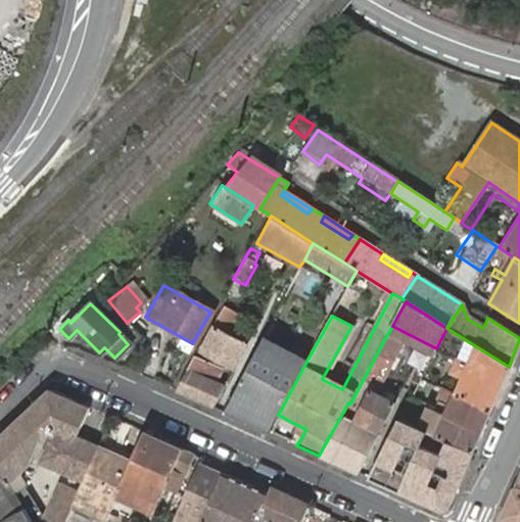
[(213,327),(201,347),(234,364),(244,344),(213,327)]
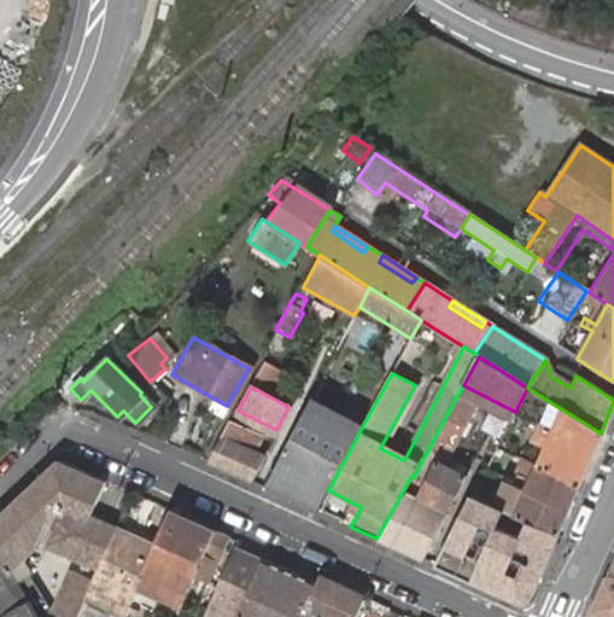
[(328,490),(364,423),(311,397),(262,487),(317,512),(328,490)]
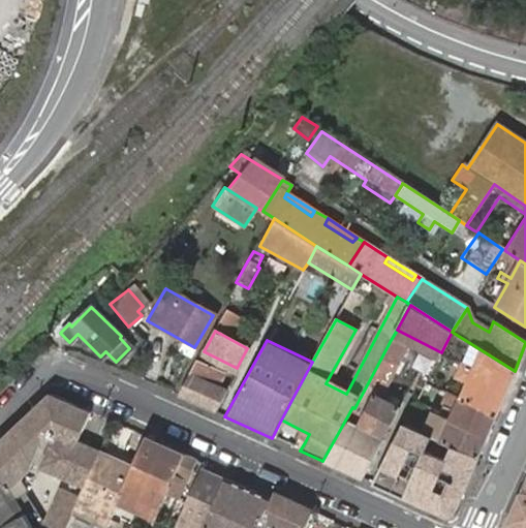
[(405,348),(391,340),(354,408),(352,407),(322,461),(361,478),(398,408),(378,398),(405,348)]
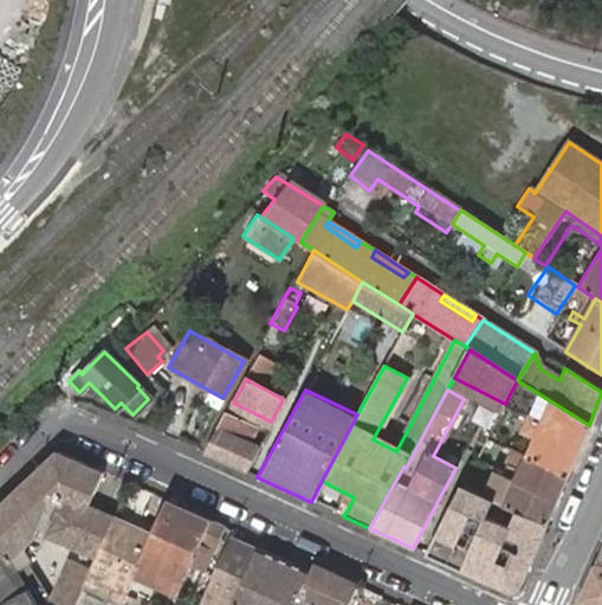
[(589,425),(551,401),(542,422),(528,416),(520,431),(536,437),(528,457),(567,475),(589,425)]
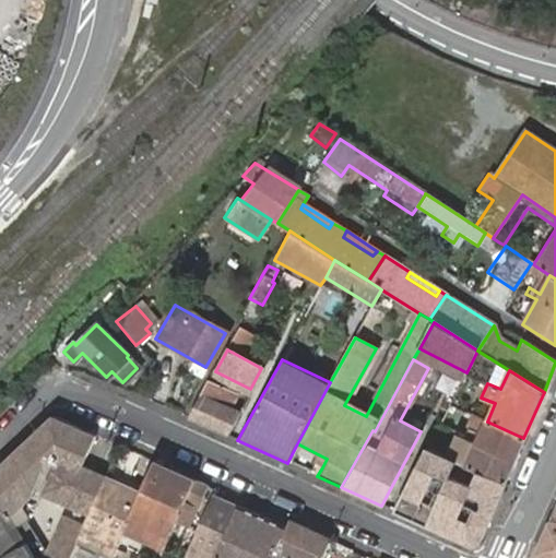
[(205,382),(186,417),(226,436),(237,413),(213,401),(220,390),(205,382)]
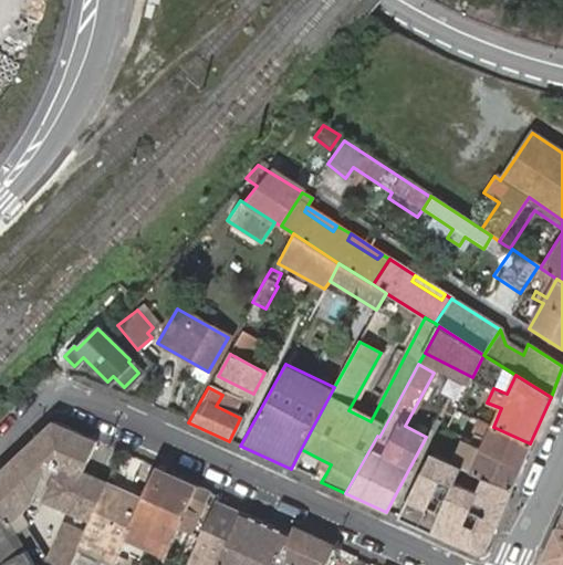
[(51,421),(23,448),(41,467),(53,472),(59,462),(81,472),(86,461),(95,441),(51,421)]
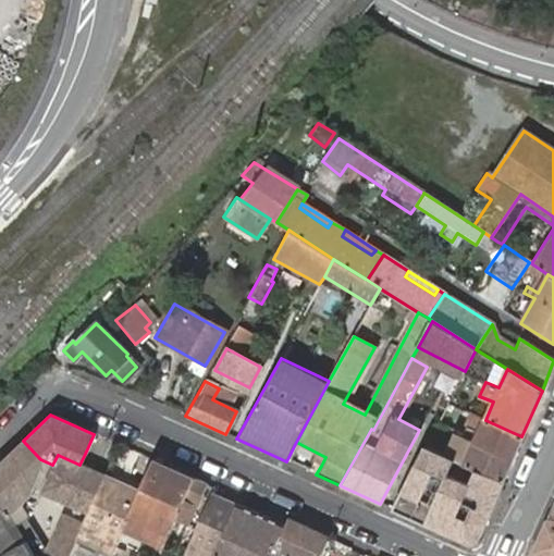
[(521,436),(485,420),(480,433),(467,427),(463,435),(476,442),(512,459),(521,436)]
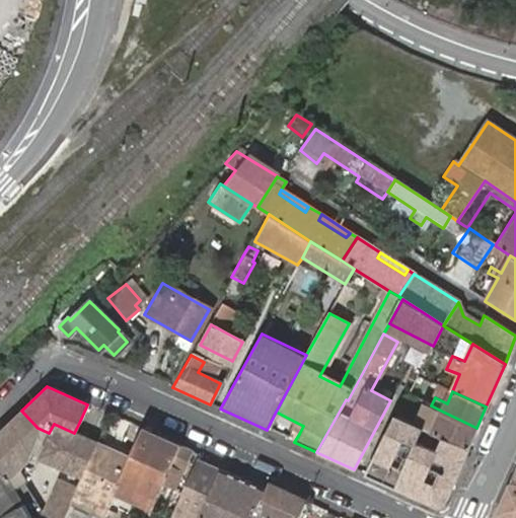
[(431,405),(426,403),(416,425),(434,433),(467,449),(476,428),(443,412),(431,405)]
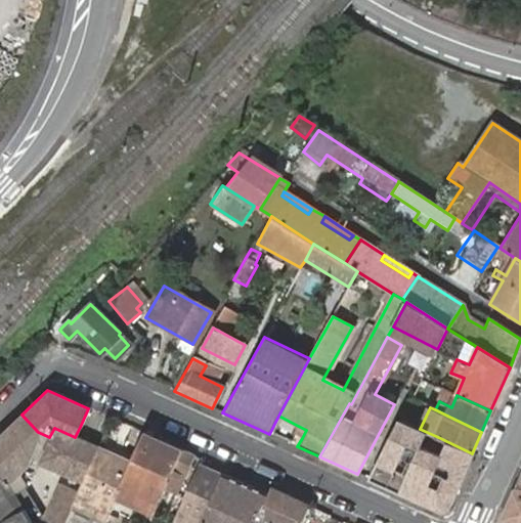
[(399,420),(368,479),(442,513),(447,511),(472,453),(438,437),(420,429),(399,420)]
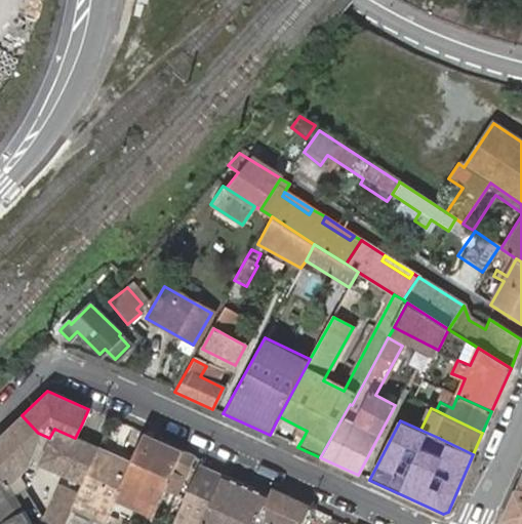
[(14,422),(0,436),(0,473),(7,485),(23,511),(30,523),(41,517),(16,477),(27,467),(36,445),(14,422)]
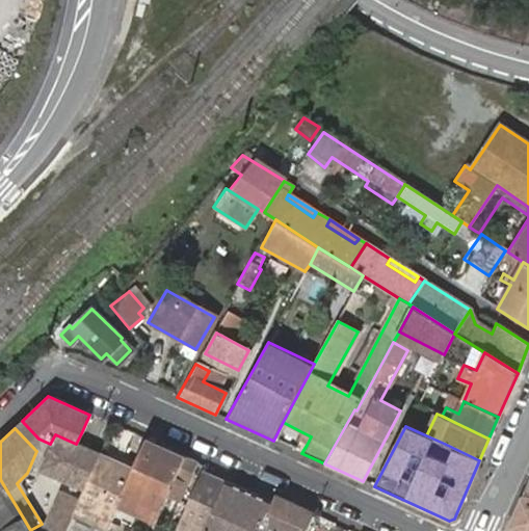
[(311,436),(302,432),(298,441),(307,445),(311,436)]
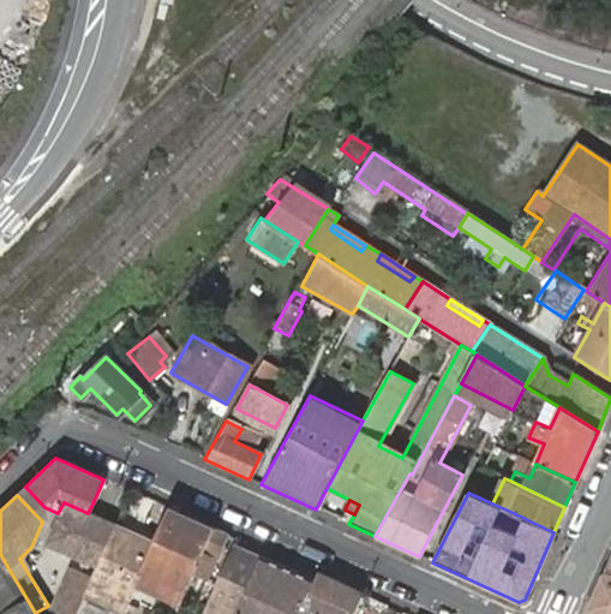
[(64,502),(58,513),(45,544),(95,567),(113,525),(100,518),(94,516),(88,513),(64,502)]
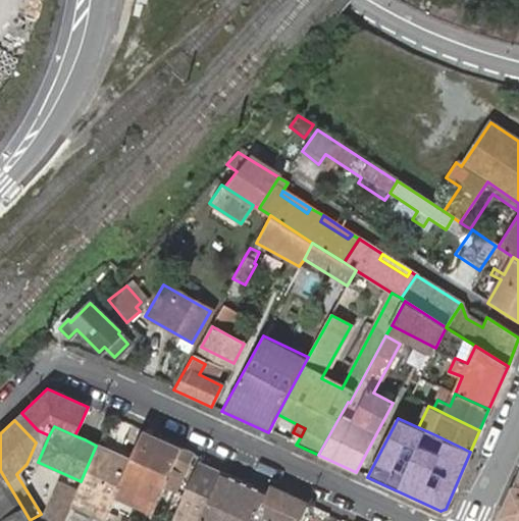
[(161,439),(142,431),(128,460),(113,497),(132,505),(161,439)]
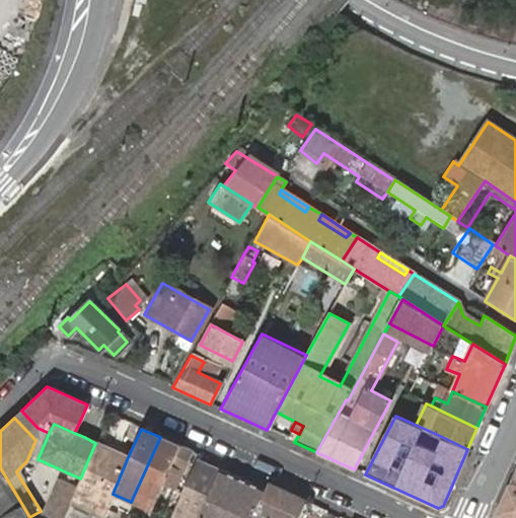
[(178,446),(160,437),(131,502),(149,510),(161,484),(171,489),(186,462),(192,451),(178,446)]
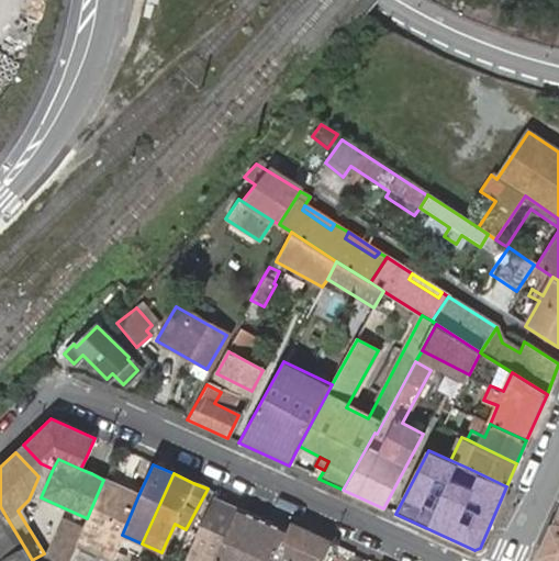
[(81,530),(76,545),(91,551),(96,553),(110,560),(116,546),(122,535),(138,495),(103,480),(87,518),(81,530)]
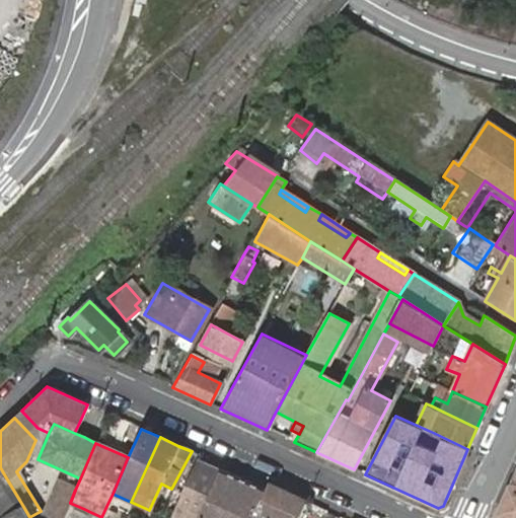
[(196,517),(218,470),(196,459),(192,466),(180,493),(174,507),(171,513),(169,517),(196,517)]
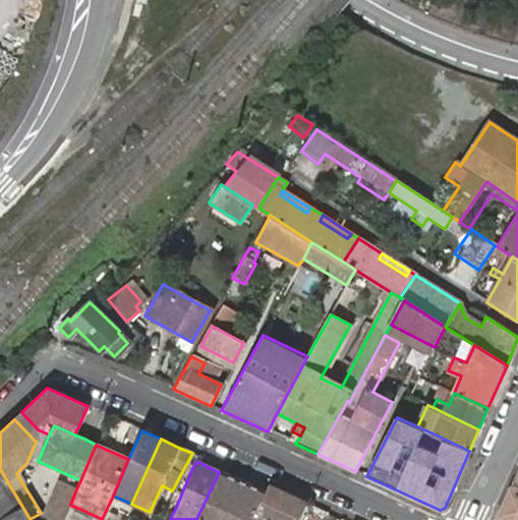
[(186,464),(172,490),(181,495),(192,468),(186,464)]
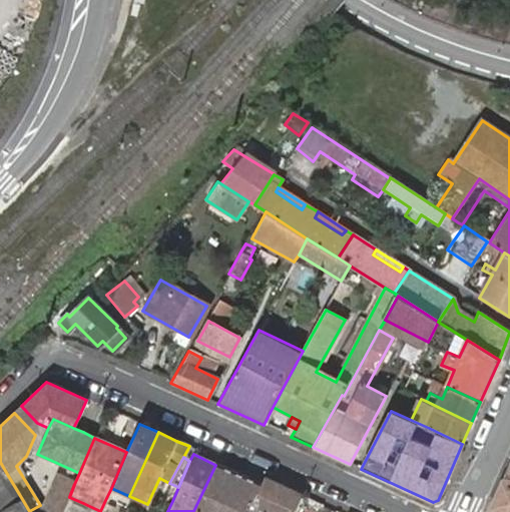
[(509,511),(509,461),(505,470),(488,509),(489,511),(509,511)]
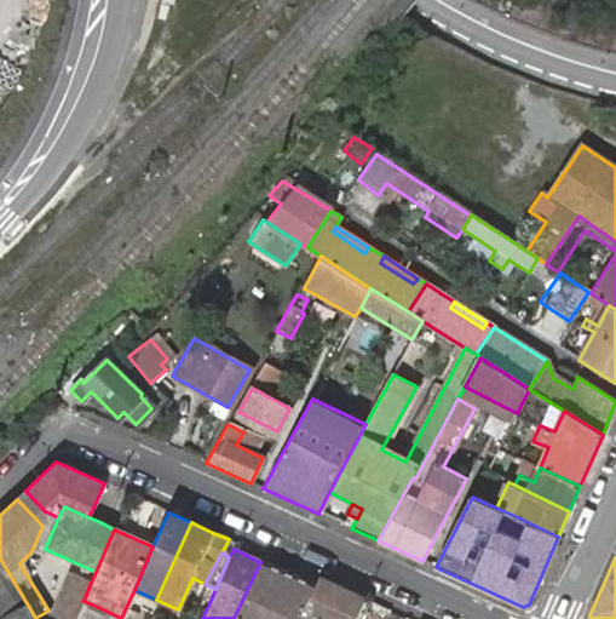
[(0,618),(4,617),(27,603),(9,573),(0,559),(0,618)]
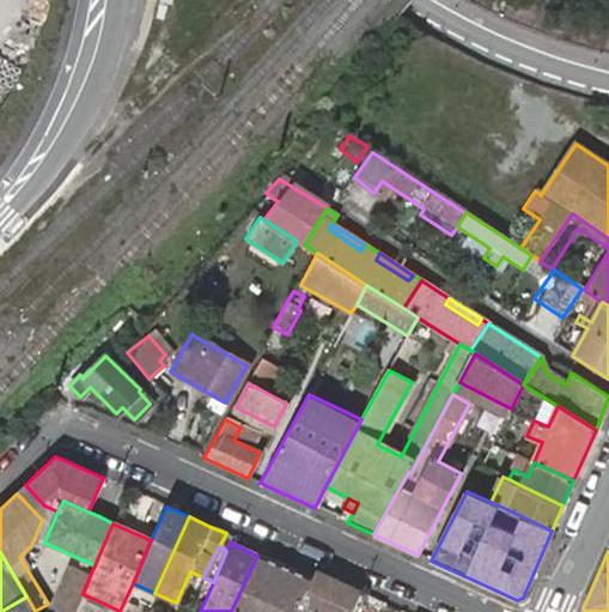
[(257,556),(231,611),(296,611),(311,580),(257,556)]
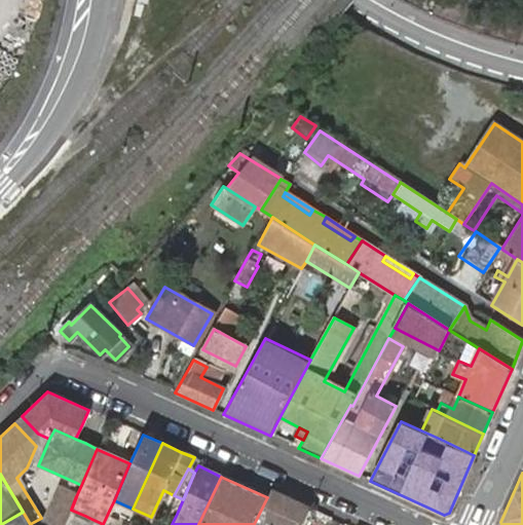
[(43,522),(48,524),(64,524),(71,510),(76,496),(58,487),(43,522)]
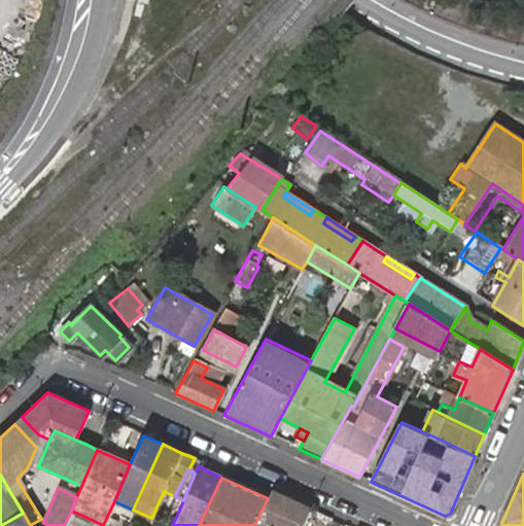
[(301,525),(309,510),(271,492),(268,498),(254,525),(301,525)]
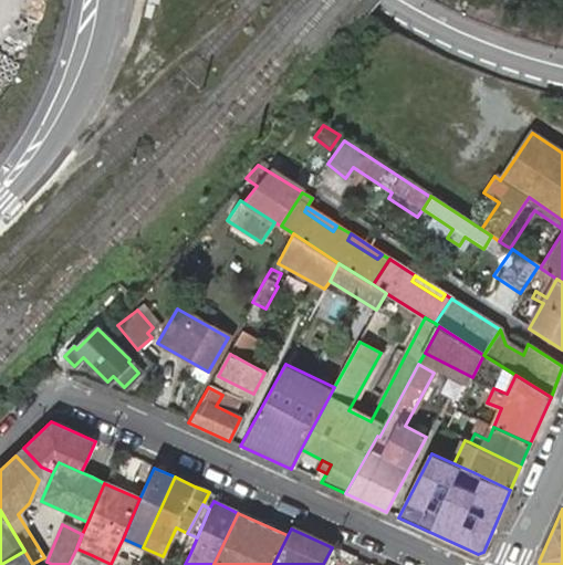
[(111,564),(120,564),(125,553),(117,550),(111,564)]
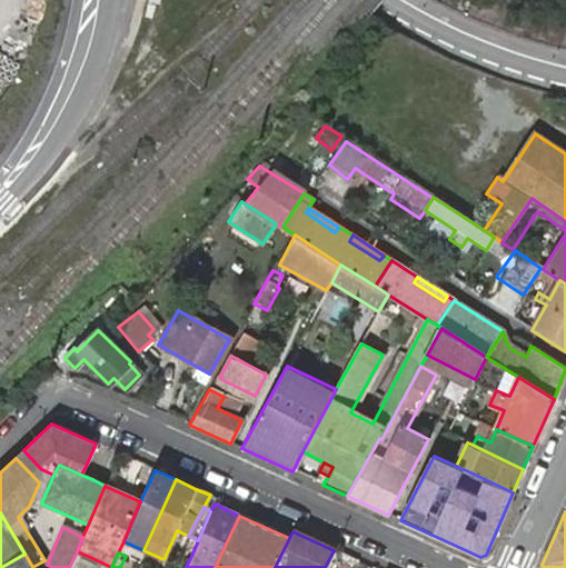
[(3,566),(5,567),(32,567),(25,554),(3,566)]
